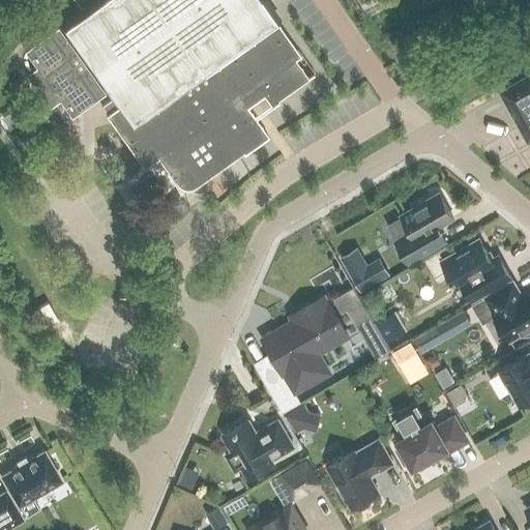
[(63,23),(120,105),(107,114),(107,115),(144,167),(158,157),(175,181),(179,185),(185,187),(190,187),(197,185),(244,151),(239,144),(254,134),(259,141),(267,135),(247,107),(264,95),(271,105),(314,75),(313,74),(307,77),(295,59),(300,55),(274,18),(275,18),(262,0),(75,0),(82,9),(63,23)]
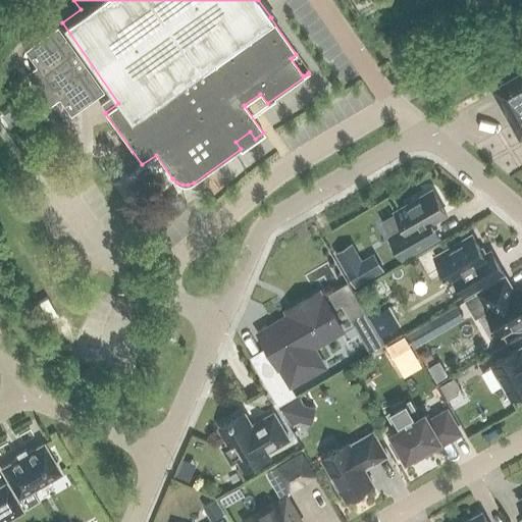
[(49,104),(58,97),(70,113),(103,91),(57,27),(24,50),(37,66),(27,73),(49,104)]
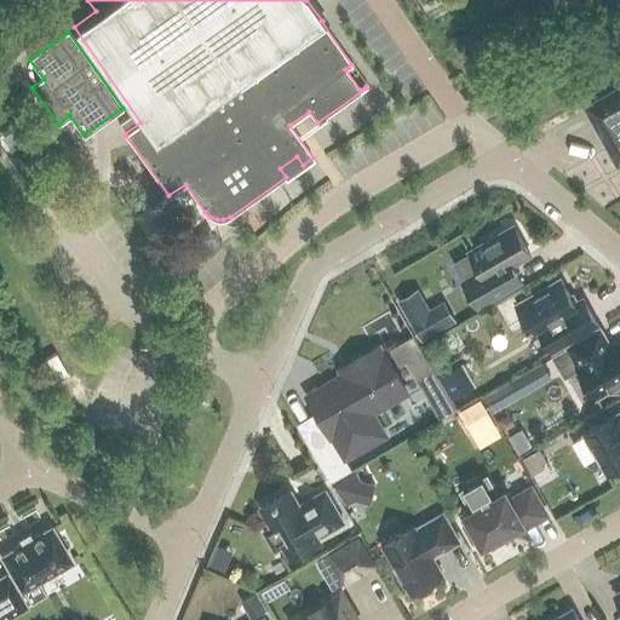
[(619,91),(591,108),(619,160),(619,91)]
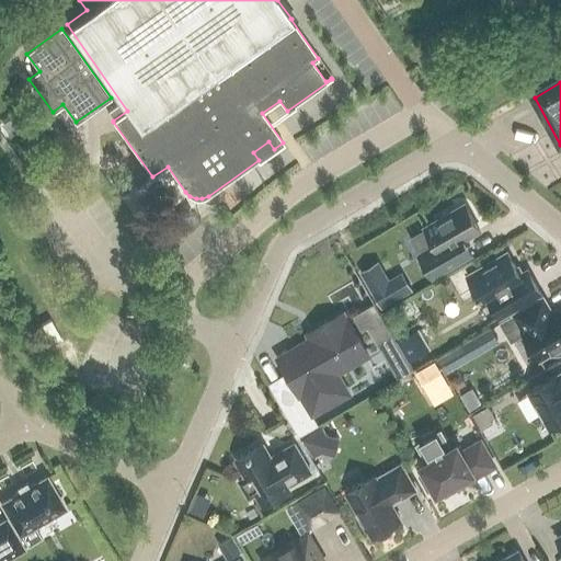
[(113,121),(127,111),(122,102),(107,112),(113,121)]
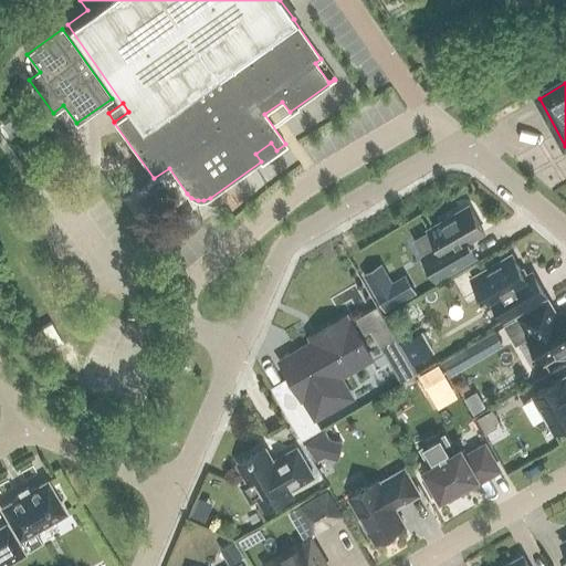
[(138,189),(138,190),(150,181),(144,174),(133,181),(138,189)]
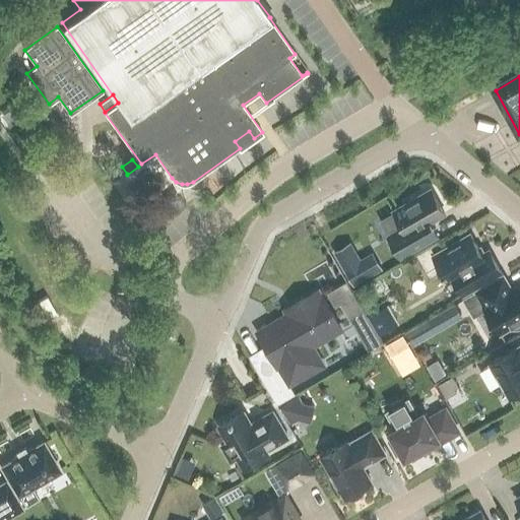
[(120,177),(112,166),(105,172),(112,182),(120,177)]
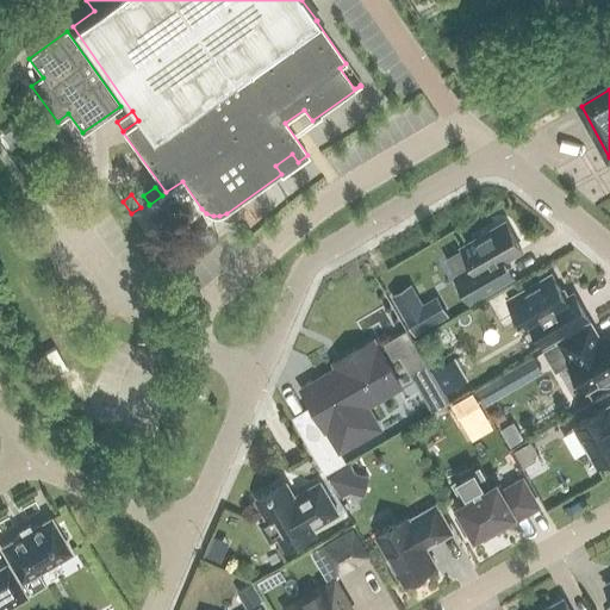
[(504,261),(522,251),(505,222),(462,247),(473,266),(455,275),(471,303),(512,278),(504,261)]
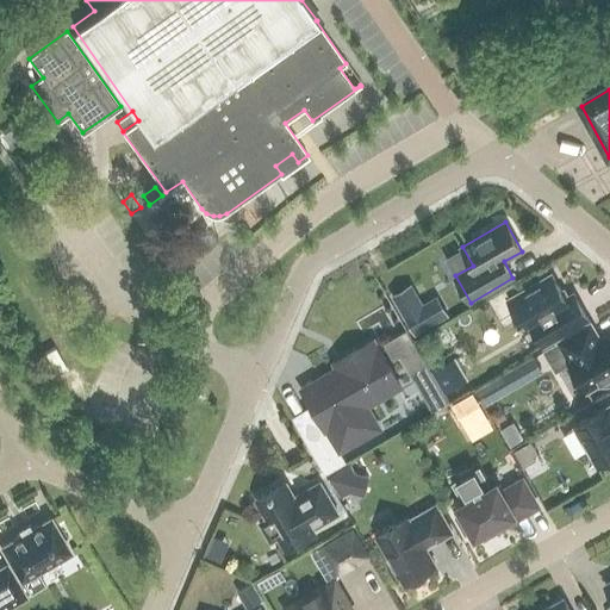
[(552,275),(508,300),(520,321),(518,322),(521,325),(523,325),(526,331),(533,328),(543,346),(589,319),(574,294),(566,299),(552,275)]
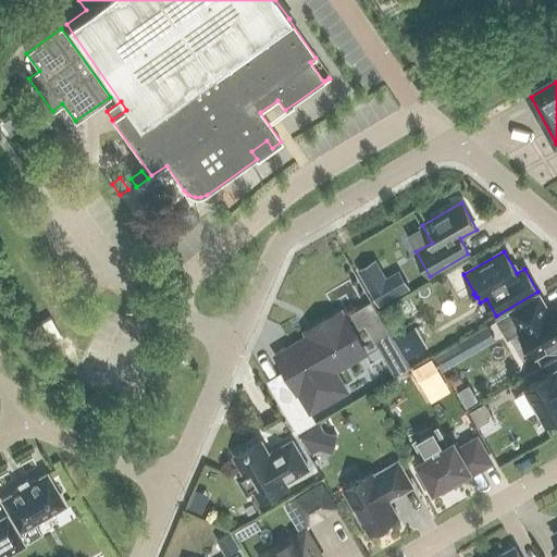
[(398,271),(386,279),(368,288),(379,307),(409,288),(398,271)]
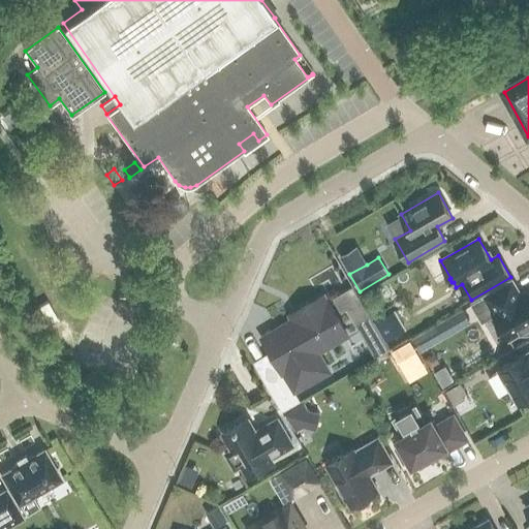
[(523,335),(528,333),(528,292),(522,298),(521,296),(512,300),(504,286),(511,282),(511,283),(514,282),(512,281),(467,307),(467,308),(472,305),(483,322),(494,315),(508,340),(521,333),(523,335)]
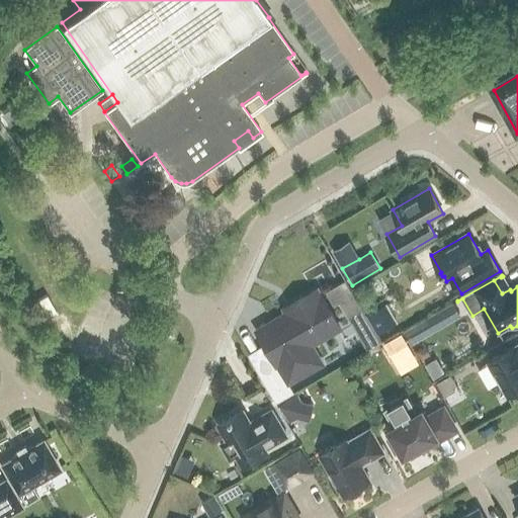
[(341,301),(352,295),(345,281),(326,292),(334,306),(341,301)]
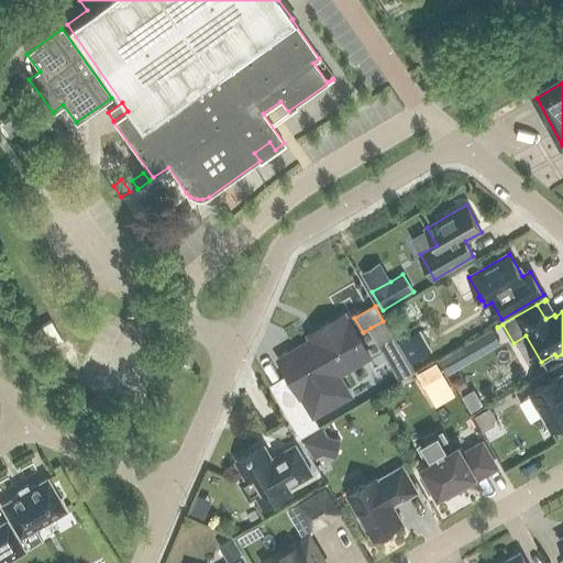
[(279,359),(288,374),(301,396),(313,416),(350,395),(339,375),(370,357),(345,315),(315,332),(317,337),(279,359)]
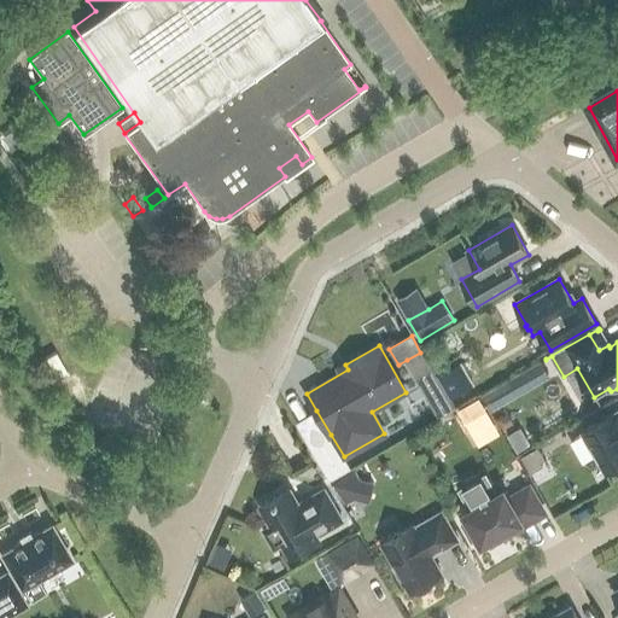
[(424,353),(409,360),(420,380),(433,373),(424,353)]
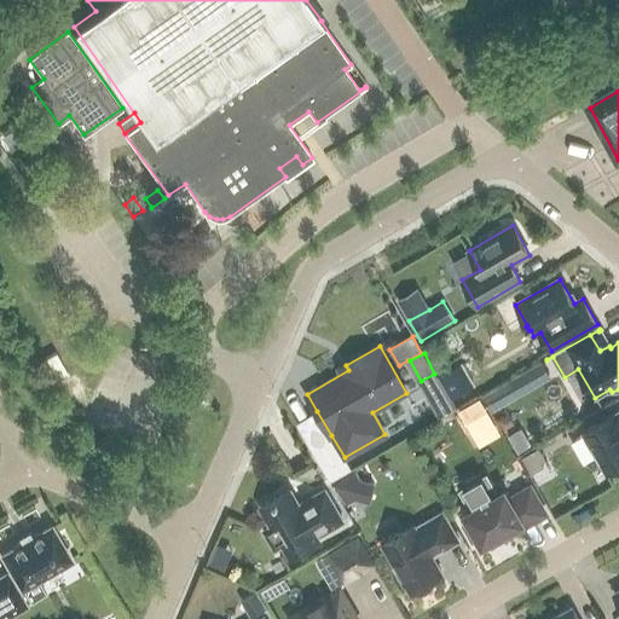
[(551,379),(542,362),(482,395),(492,412),(551,379)]
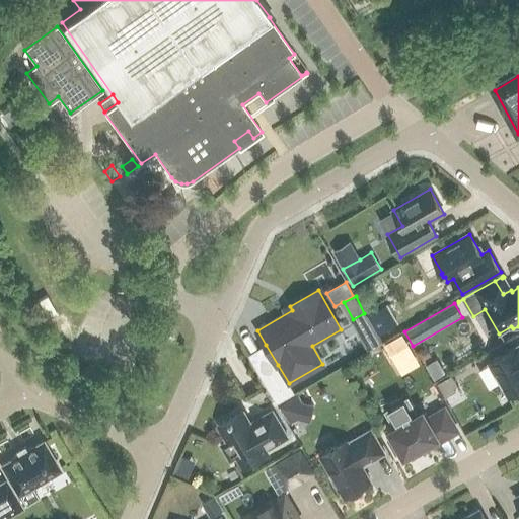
[(378,336),(390,328),(378,309),(366,316),(378,336)]
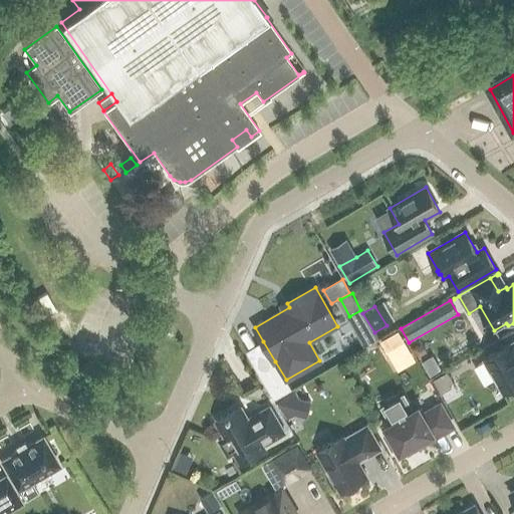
[(369,327),(358,334),(365,346),(376,339),(369,327)]
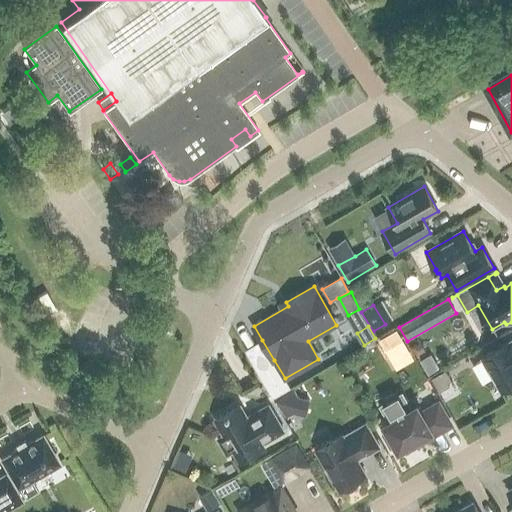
[(394,333),(386,338),(395,352),(402,348),(394,333)]
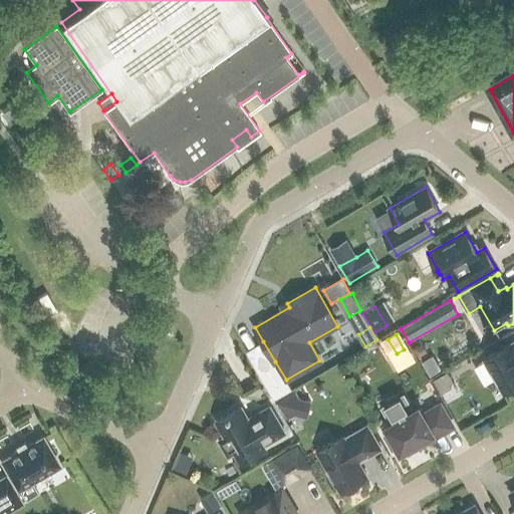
[(513,341),(510,344),(509,344),(484,359),(503,393),(513,386),(513,341)]
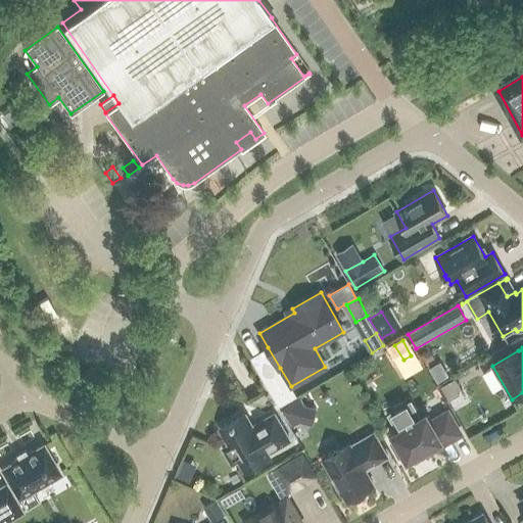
[(278,408),(292,399),(276,372),(262,380),(278,408)]
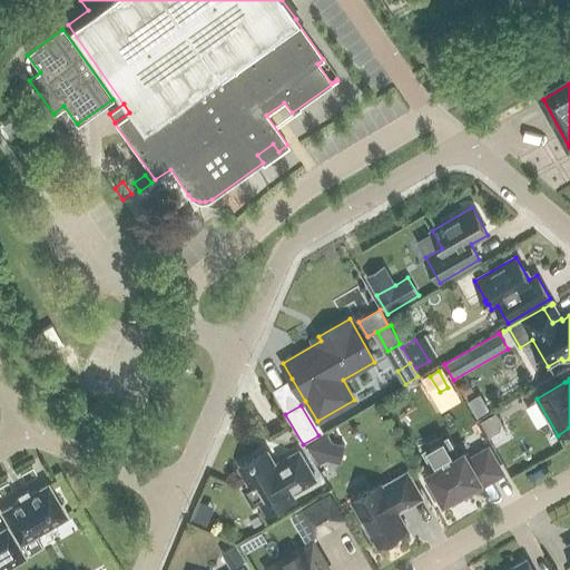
[(499,426),(502,424),(495,412),(481,421),(489,436),(500,430),(499,426)]
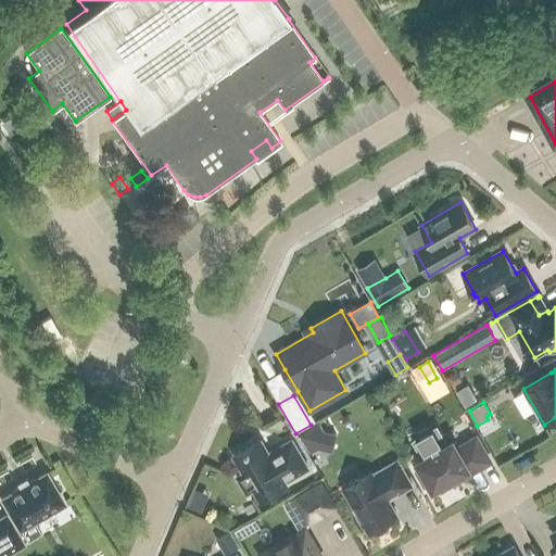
[(332,453),(338,434),(323,430),(319,422),(299,433),(311,454),(318,449),(332,453)]
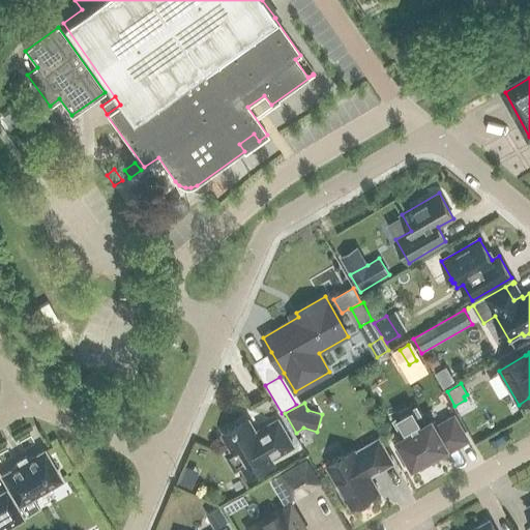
[(416,406),(392,420),(401,434),(403,439),(400,441),(402,445),(398,447),(406,463),(411,460),(413,465),(417,462),(419,467),(433,459),(430,454),(443,447),(446,451),(466,439),(453,417),(435,429),(431,422),(428,424),(424,420),(416,406)]
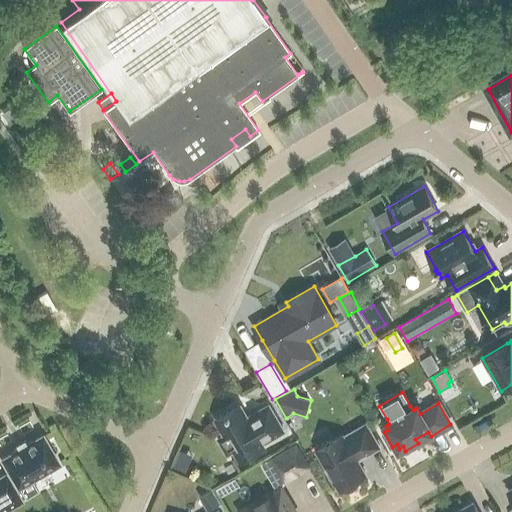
[(247,417),(240,405),(215,419),(224,435),(218,439),(227,455),(233,451),(239,460),(264,447),(262,444),(284,431),(269,405),(247,417)]
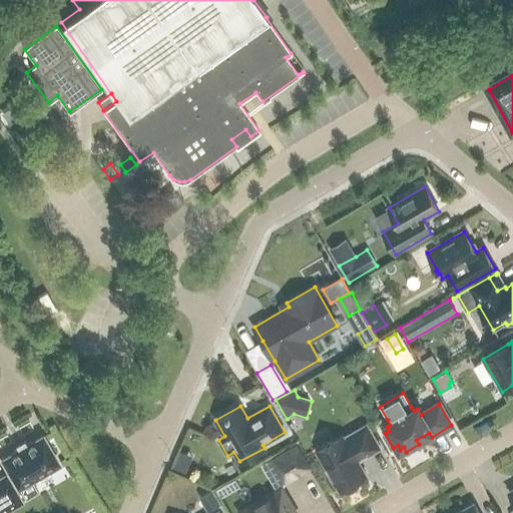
[(356,458),(361,455),(363,456),(366,456),(380,448),(367,425),(344,438),(344,437),(318,452),(330,472),(329,476),(333,484),(337,485),(340,490),(366,475),(356,458)]
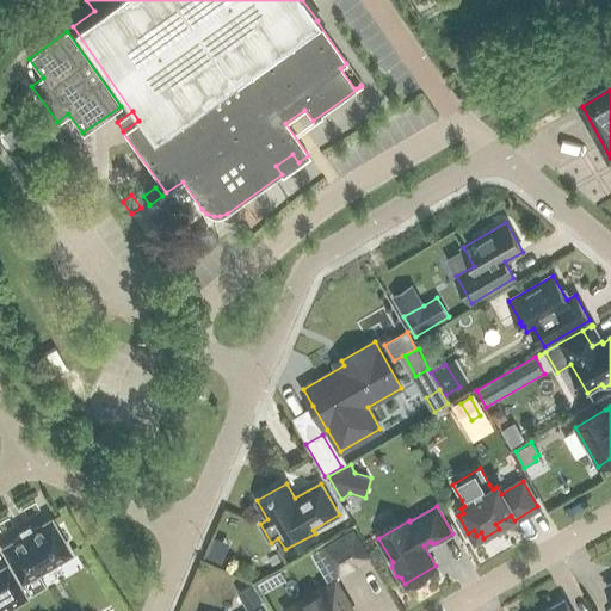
[(0,568),(0,610),(25,597),(24,596),(30,593),(44,585),(37,572),(71,553),(50,519),(1,548),(11,563),(7,566),(6,566),(0,568)]
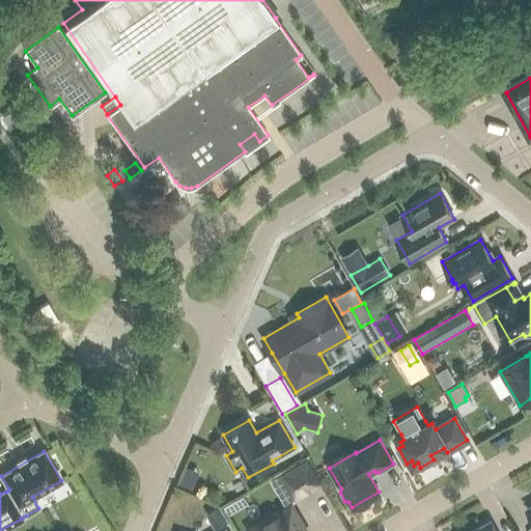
[(282,475),(296,499),(320,484),(307,460),(282,475)]
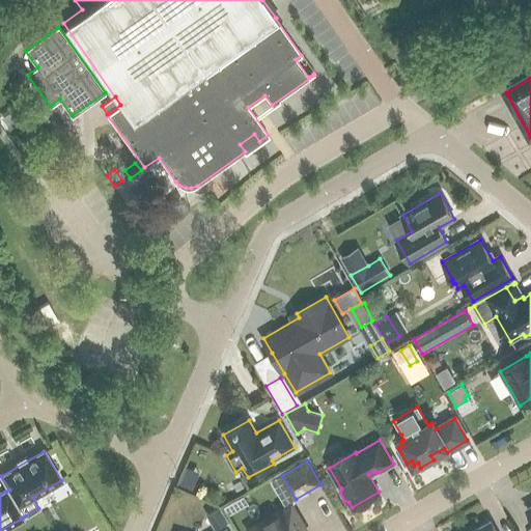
[(249,530),(305,530),(291,506),(249,530)]
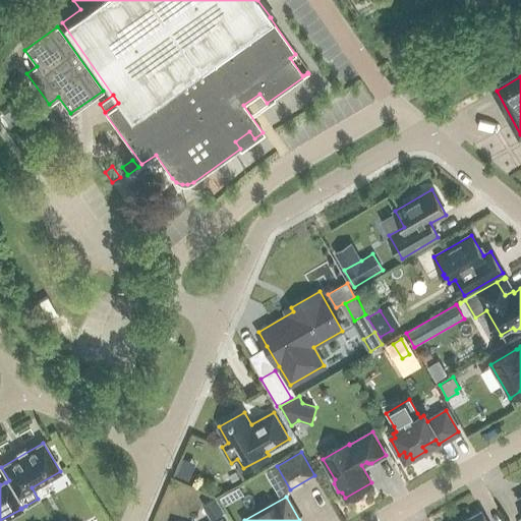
[(485,520),(480,511),(463,520),(485,520)]
